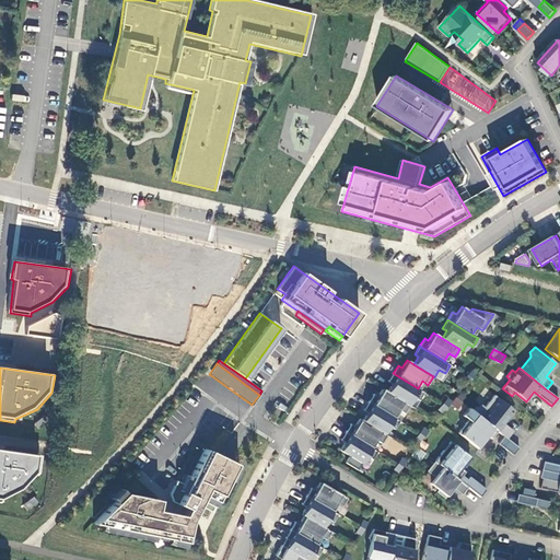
[(408,405),(412,397),(418,400),(423,393),(418,388),(393,373),(387,382),(392,384),(387,392),(408,405)]
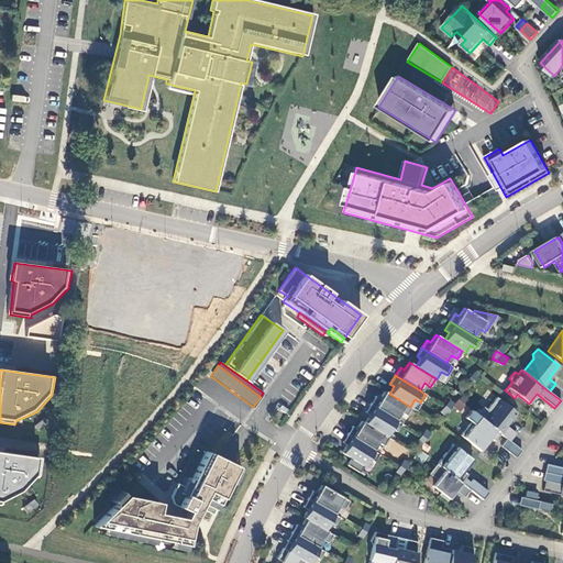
[(406,416),(411,407),(410,407),(389,394),(384,390),(379,398),(375,396),(370,405),(395,420),(400,412),(406,416)]
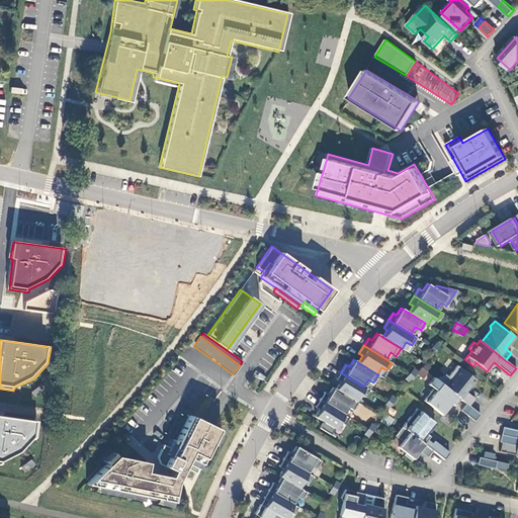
[(475,379),(456,365),(447,376),(444,374),(438,381),(459,399),(465,403),(468,406),(473,399),(465,392),(475,379)]
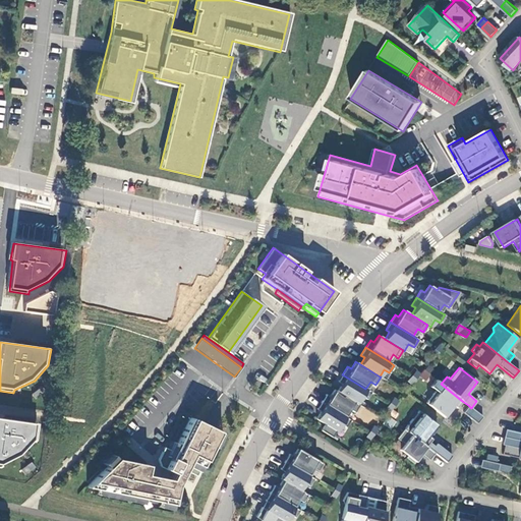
[(414,385),(417,378),(427,382),(430,374),(415,368),(409,383),(414,385)]
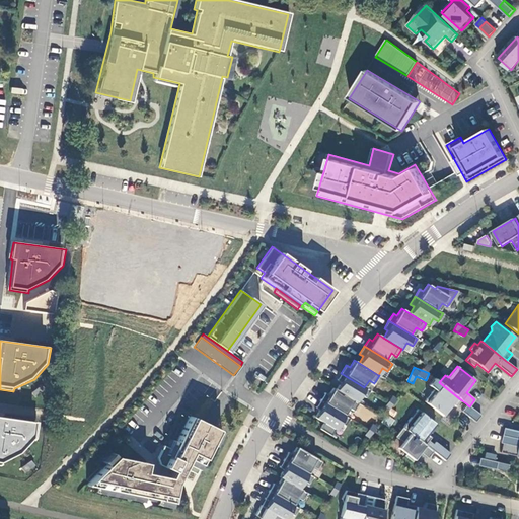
[(370,390),(364,387),(341,373),(337,380),(341,382),(336,389),(355,401),(360,394),(365,397),(370,390)]
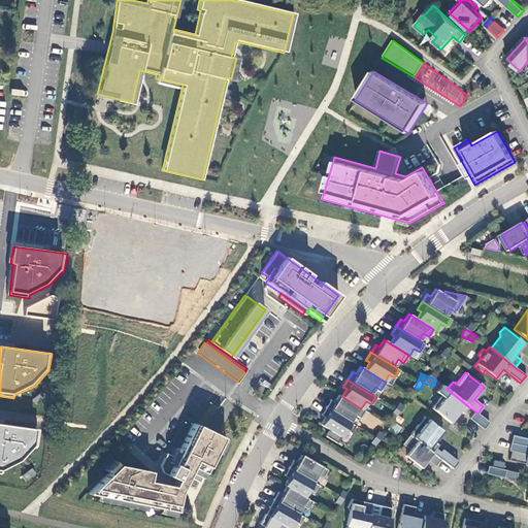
[(468,406),(447,389),(440,384),(435,391),(440,396),(431,407),(451,423),(458,414),(457,411),(458,409),(463,414),(468,406)]
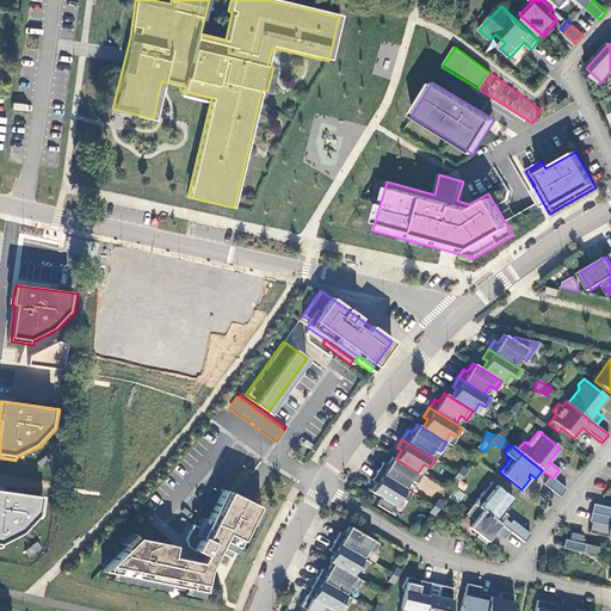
[(421,475),(418,473),(395,458),(393,457),(387,466),(382,462),(377,471),(405,488),(409,480),(415,483),(421,475)]
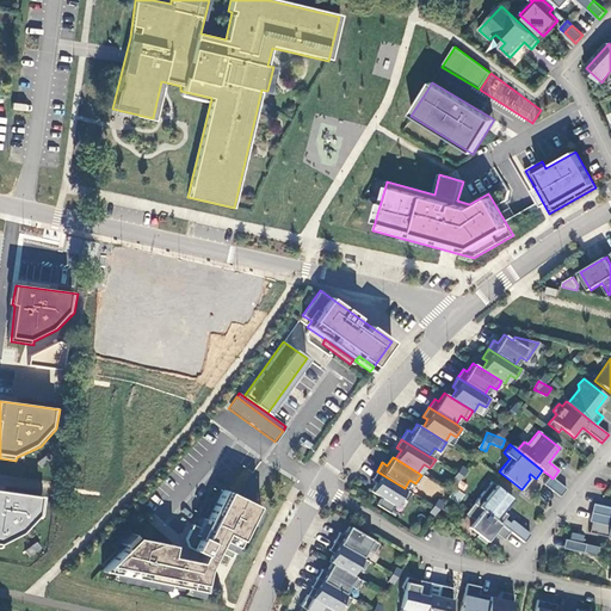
[(411,492),(405,488),(377,471),(371,480),(376,483),(370,492),(381,498),(376,505),(389,513),(399,498),(406,501),(411,492)]
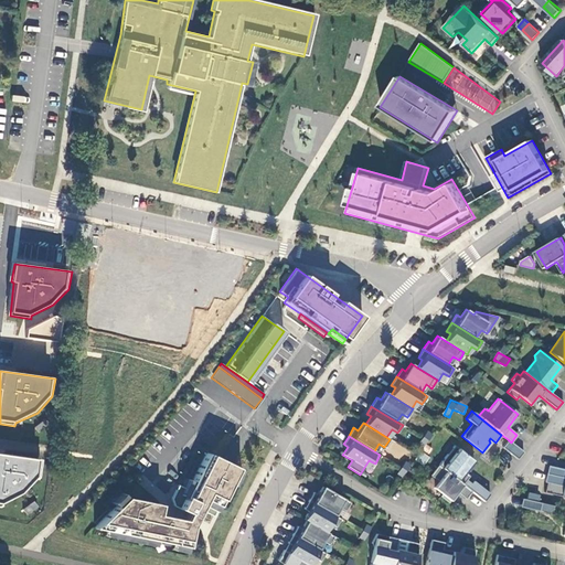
[(384,450),(401,461),(408,450),(392,439),(384,450)]
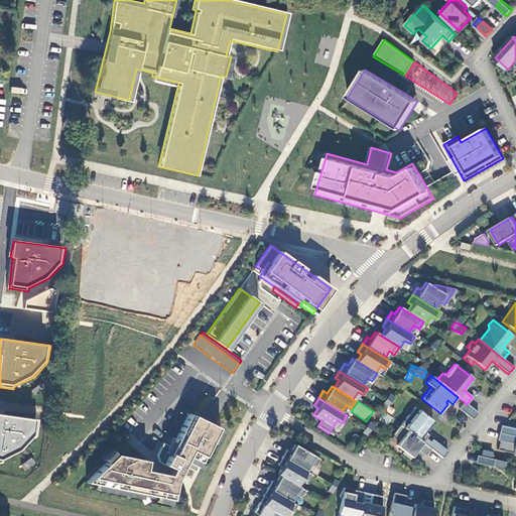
[(473,419),(478,412),(467,404),(464,401),(459,408),(473,419)]
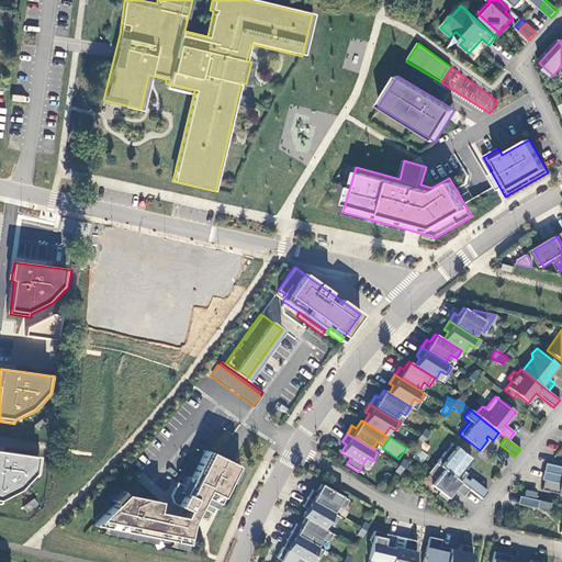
[(461,470),(471,458),(451,442),(436,463),(469,489),(481,498),(487,492),(471,479),(469,482),(463,478),(465,473),(461,470)]
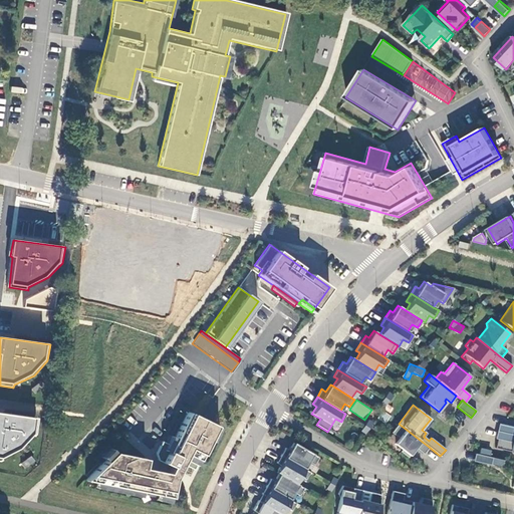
[(188,412),(175,438),(171,446),(167,444),(162,441),(156,454),(158,460),(171,467),(168,473),(144,468),(146,459),(113,452),(105,461),(85,481),(96,483),(142,492),(158,495),(170,498),(171,492),(179,494),(180,491),(172,489),(174,480),(182,464),(194,470),(209,440),(216,426),(188,412)]
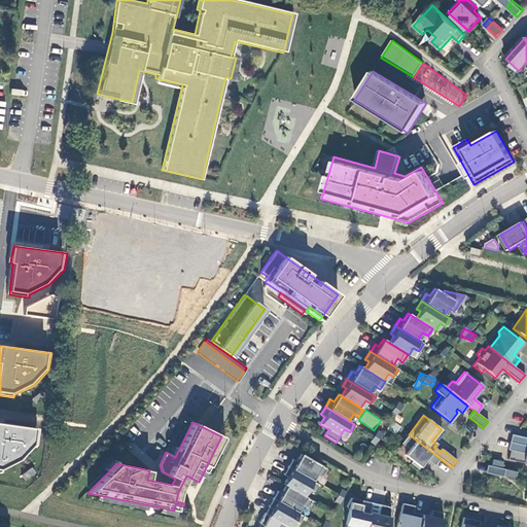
[(40,429),(0,424),(0,472),(1,473),(2,470),(23,461),(37,446),(40,429)]
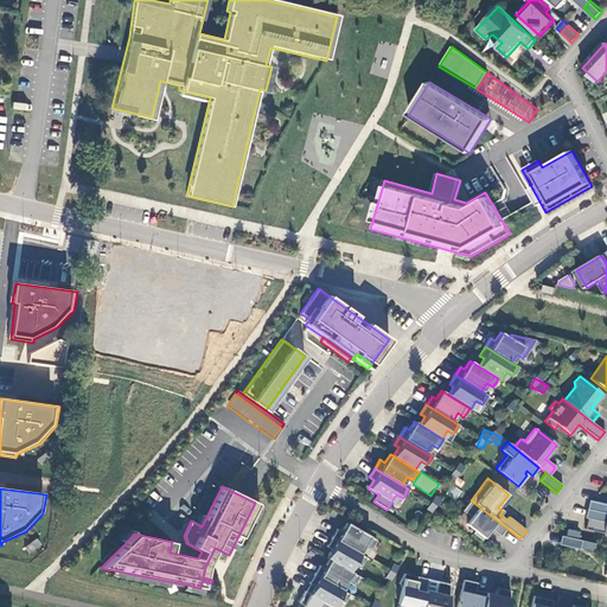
[(436,496),(427,509),(433,513),(442,500),(436,496)]
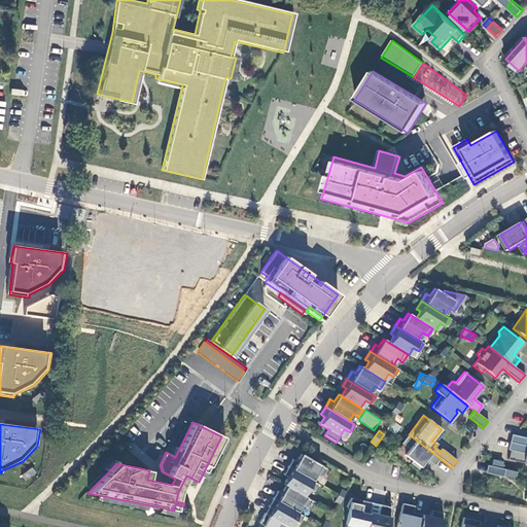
[(409,434),(408,433),(400,443),(408,449),(403,455),(412,460),(410,462),(418,469),(426,459),(433,465),(440,458),(409,434)]
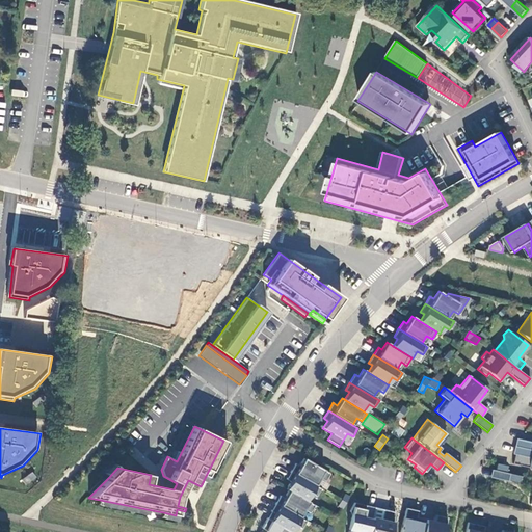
[(514,446),(527,449),(528,442),(515,439),(514,446)]
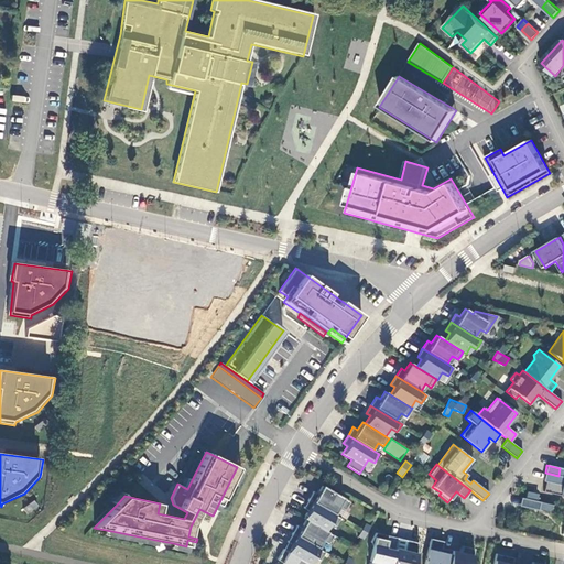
[(237,467),(229,483),(234,485),(241,469),(237,467)]
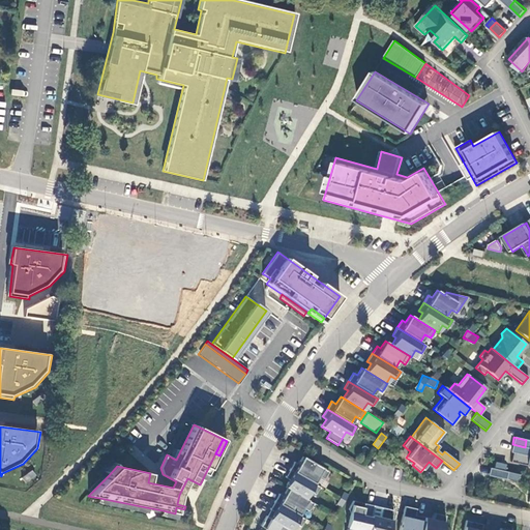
[(510,451),(523,454),(525,447),(512,444),(510,451)]
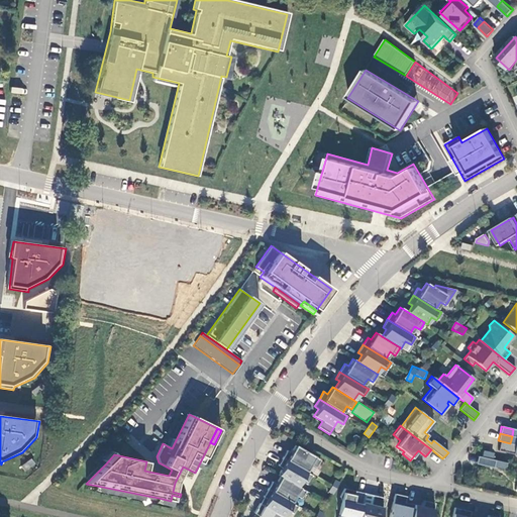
[(320,459),(295,445),(291,452),(287,450),(283,458),(306,472),(310,464),(316,468),(320,459)]
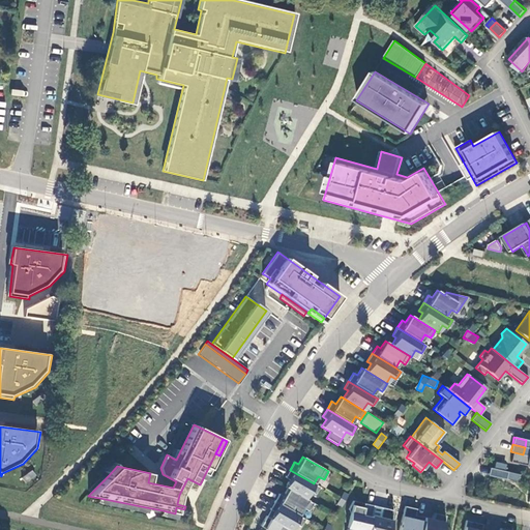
[(105,471),(109,475),(117,466),(114,463),(105,471)]
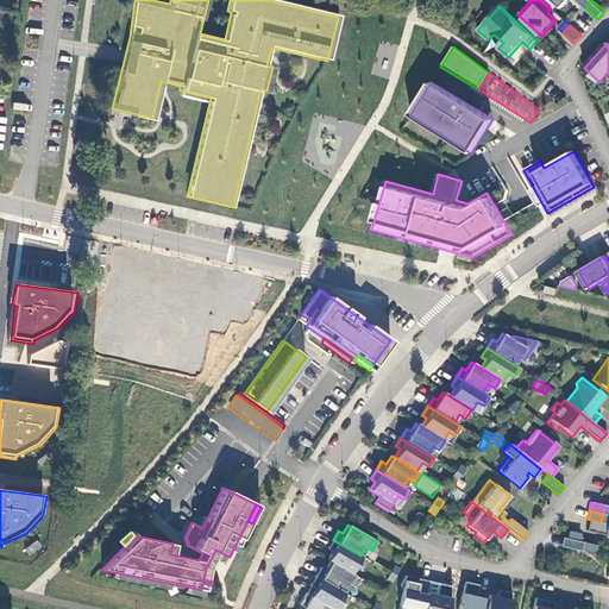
[(562,537),(560,546),(575,550),(577,540),(562,537)]
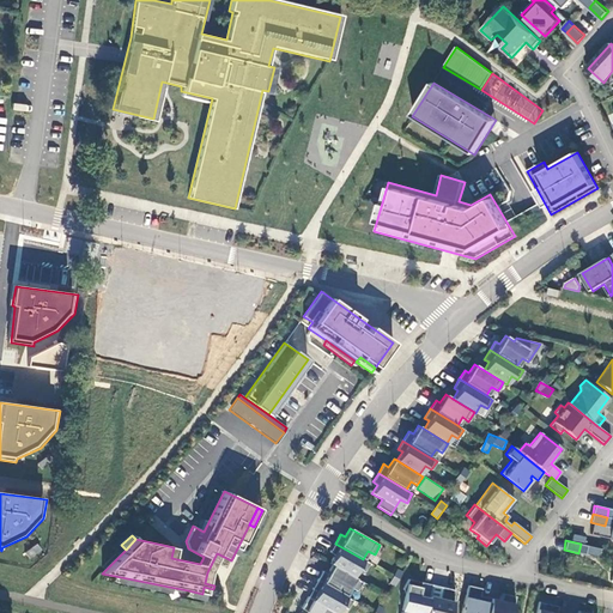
[(31,558),(42,551),(38,544),(26,551),(31,558)]
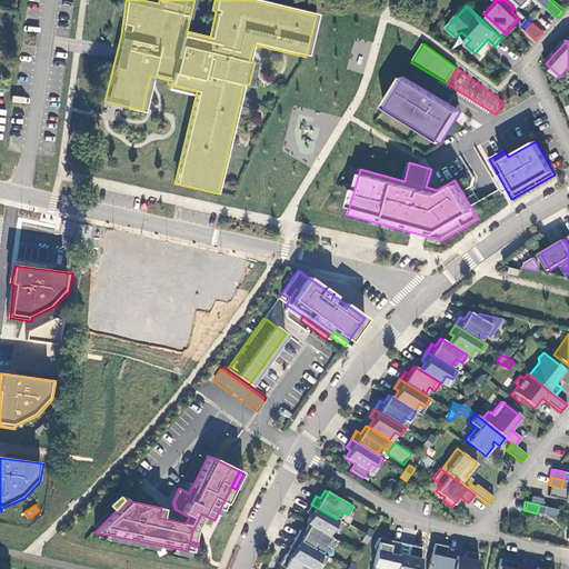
[(337,519),(311,505),(307,512),(311,516),(306,523),(309,525),(328,536),(332,527),(338,531),(343,522),(337,519)]
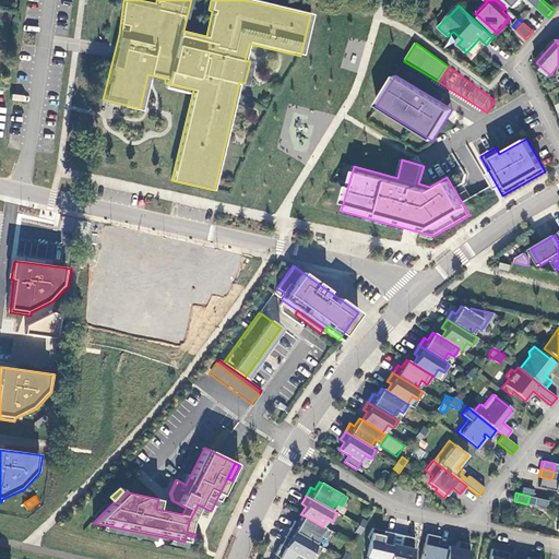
[(322,526),(304,515),(298,523),(295,521),(289,528),(314,544),(320,536),(325,539),(330,531),(322,526)]
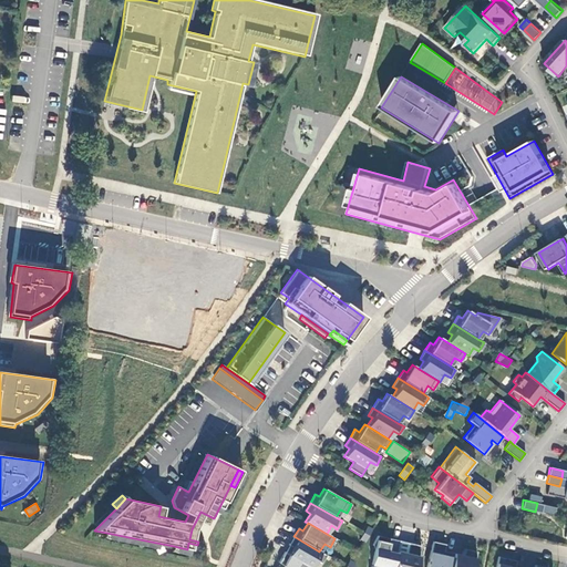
[(156,543),(106,533),(105,538),(155,548),(156,543)]
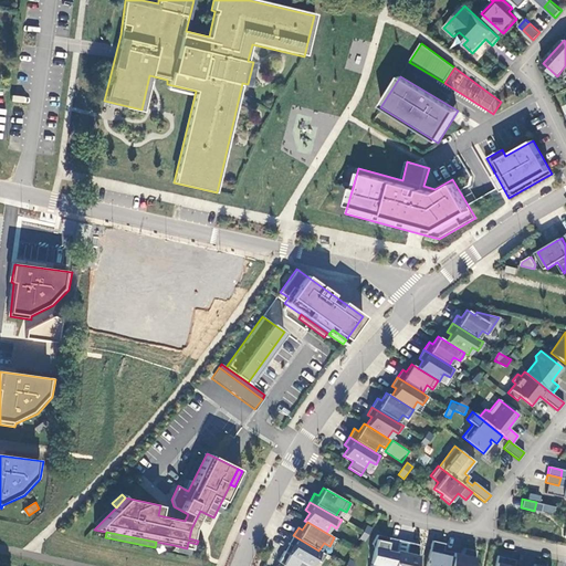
[(318,551),(293,535),(289,544),(293,546),(289,554),(297,559),(294,565),(310,565),(315,559),(321,563),(325,554),(318,551)]
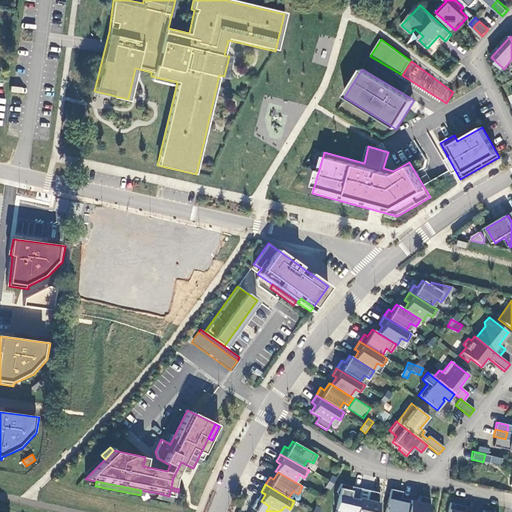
[(354,511),(358,498),(360,488),(341,484),(337,492),(338,495),(334,509),(342,511),(354,511)]
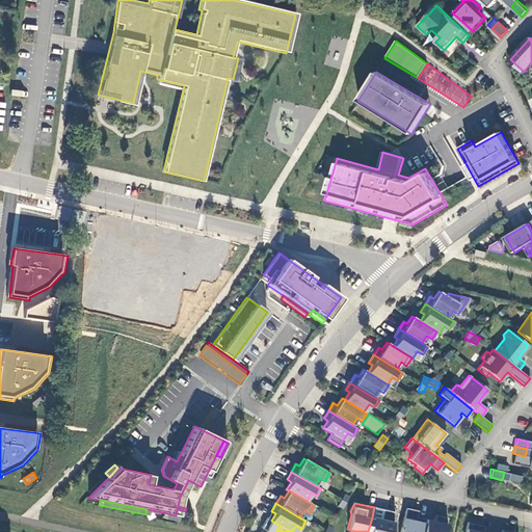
[(418,510),(406,508),(400,531),(421,531),(425,519),(416,516),(418,510)]
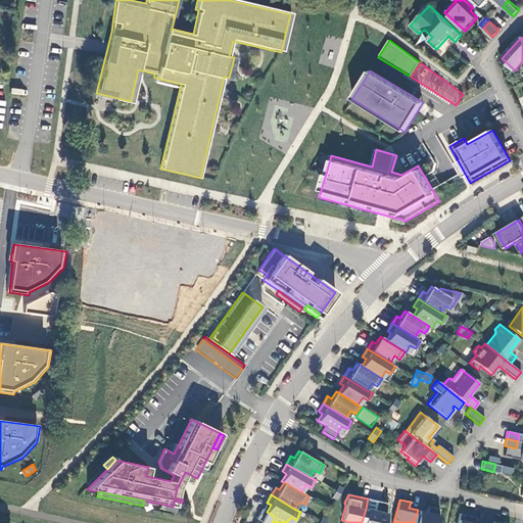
[(375,511),(366,509),(362,522),(383,522),(388,504),(377,501),(375,511)]
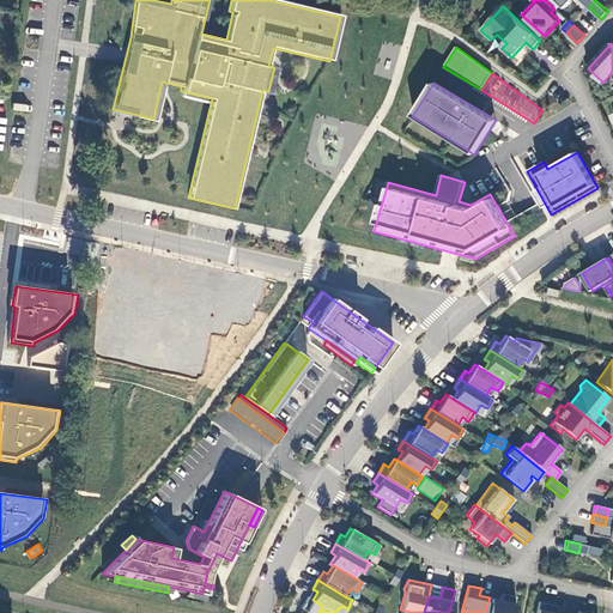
[(499,600),(490,598),(485,612),(510,612),(515,596),(502,593),(499,600)]
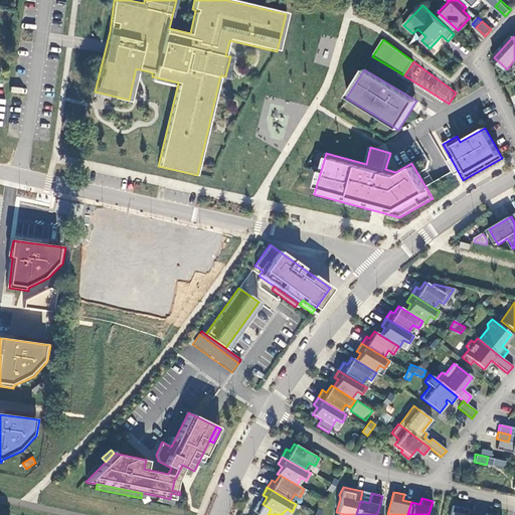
[(467,514),(469,509),(452,505),(450,514),(467,514)]
